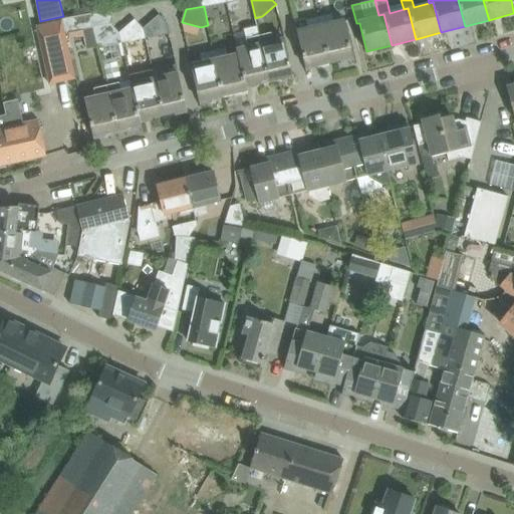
[(65,33),(93,27),(110,23),(112,21),(110,9),(64,19),(62,19),(65,33)]
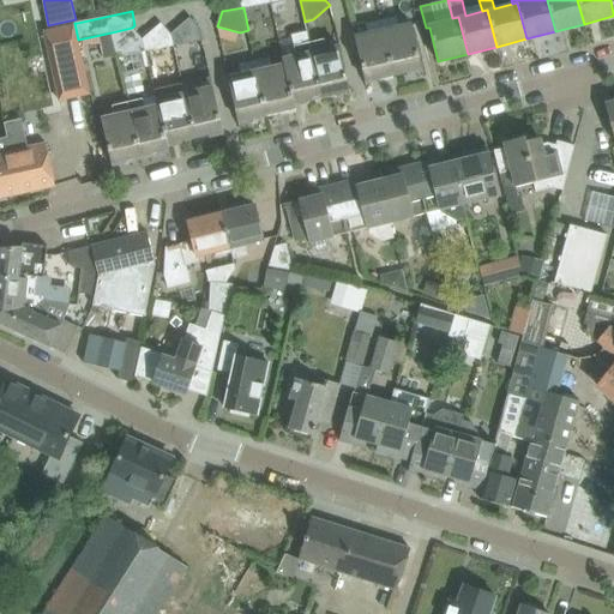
[(190,17),(170,32),(174,46),(203,40),(200,28),(190,17)]
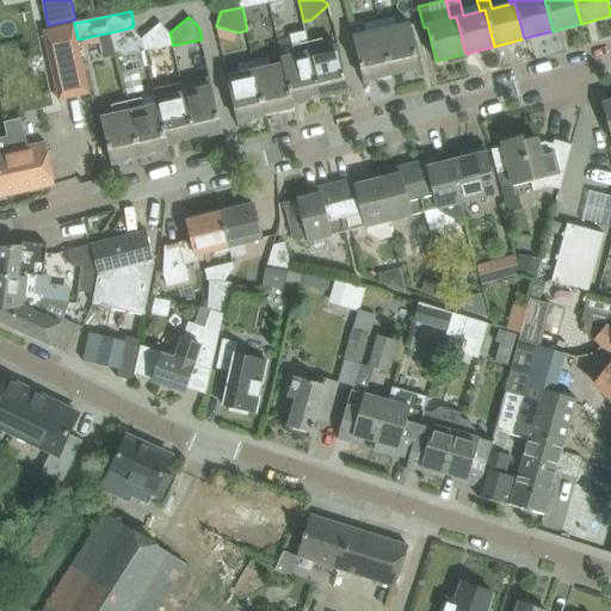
[(395,17),(380,20),(392,73),(413,68),(413,73),(419,72),(420,76),(421,75),(409,25),(397,28),(395,17)]
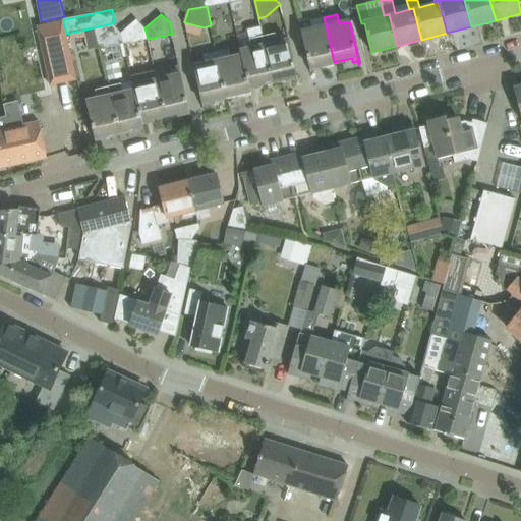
[(334,62),(324,17),(311,20),(313,30),(301,32),(311,75),(312,75),(311,71),(316,70),(315,66),(334,62)]
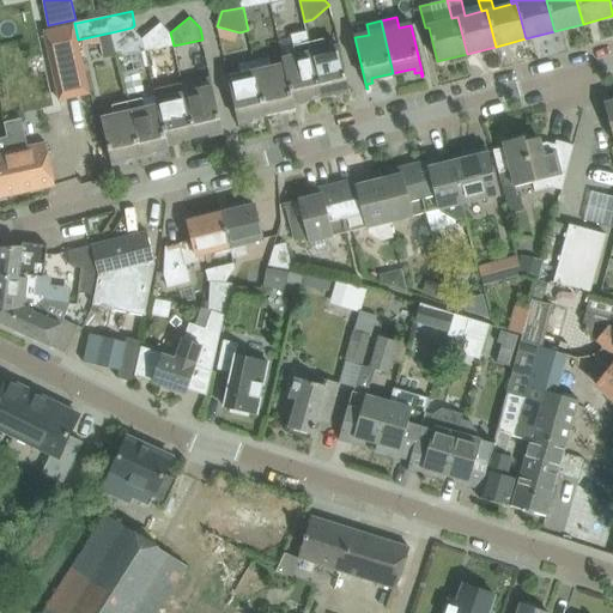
[(174,46),(170,32),(161,23),(141,38),(145,52),(174,46)]
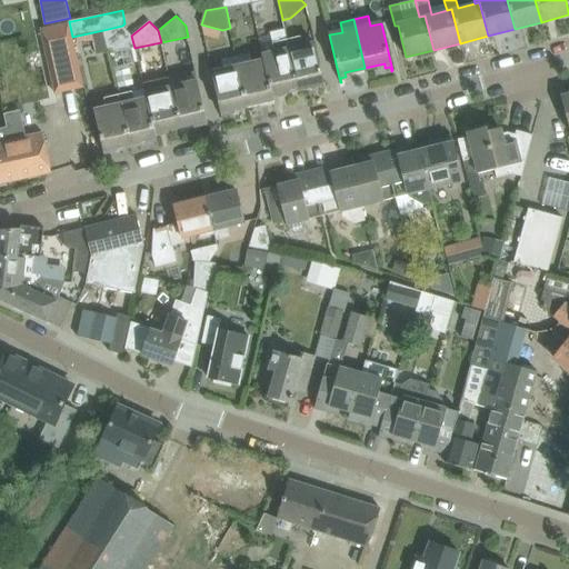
[(68,22),(40,29),(55,93),(82,87),(68,22)]
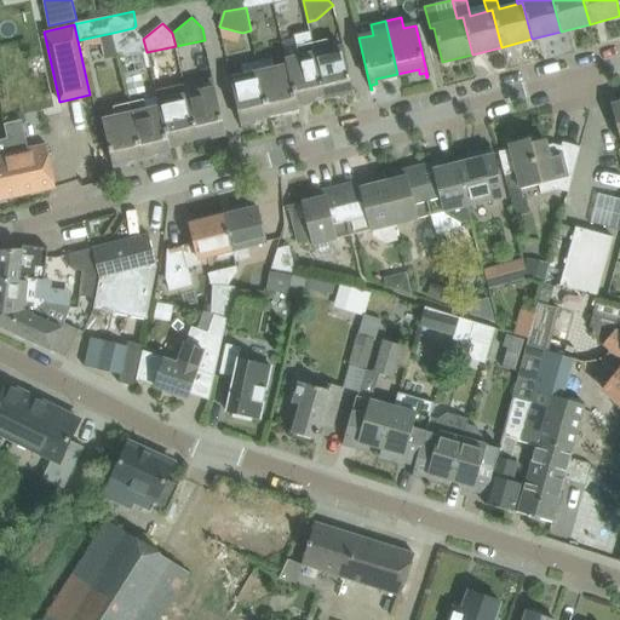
[(133,28),(113,33),(119,57),(126,56),(143,39),(133,28)]
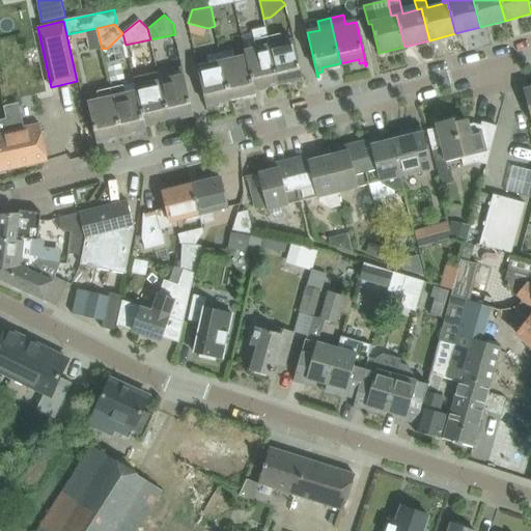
[(245,52),(247,57),(254,91),(256,102),(257,102),(255,92),(260,91),(259,87),(278,83),(266,27),(252,29),(256,49),(245,52)]
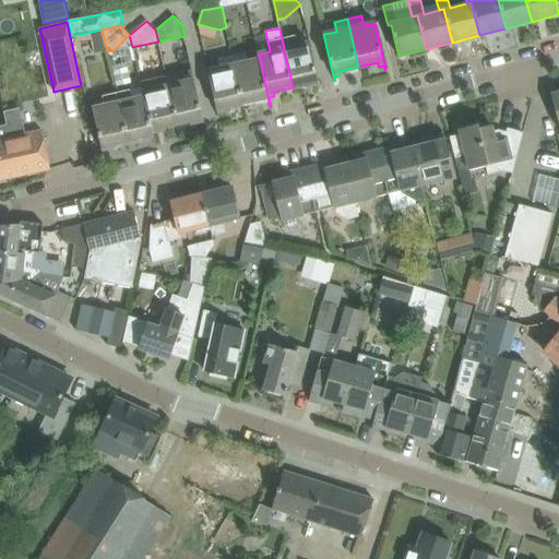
[(295,35),(282,38),(293,87),(311,83),(312,87),(318,86),(319,90),(320,90),(316,68),(310,43),(297,45),(295,35)]
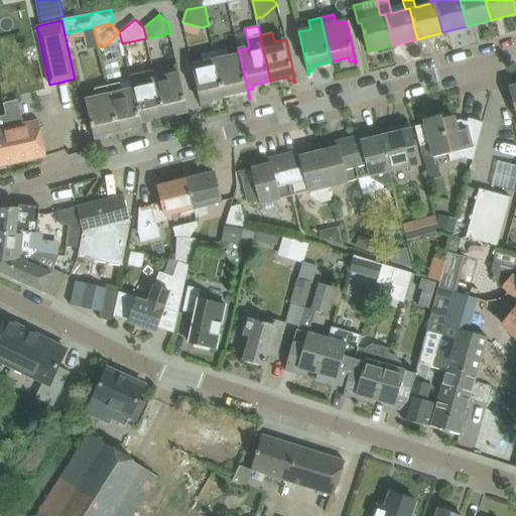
[(228,48),(214,51),(224,96),(242,92),(243,96),(248,95),(249,99),(247,89),(240,55),(230,57),(228,48)]
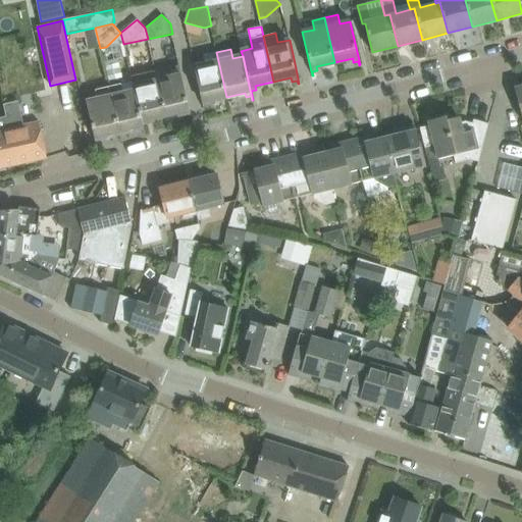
[(226,97),(216,52),(204,55),(206,63),(194,66),(204,110),(205,110),(204,107),(209,105),(208,101),(226,97)]
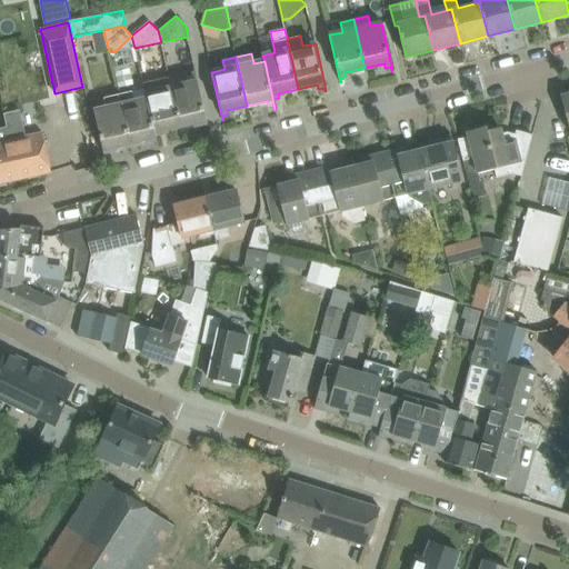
[(195,71),(169,77),(180,127),(200,122),(201,127),(207,126),(207,129),(209,129),(195,71)]
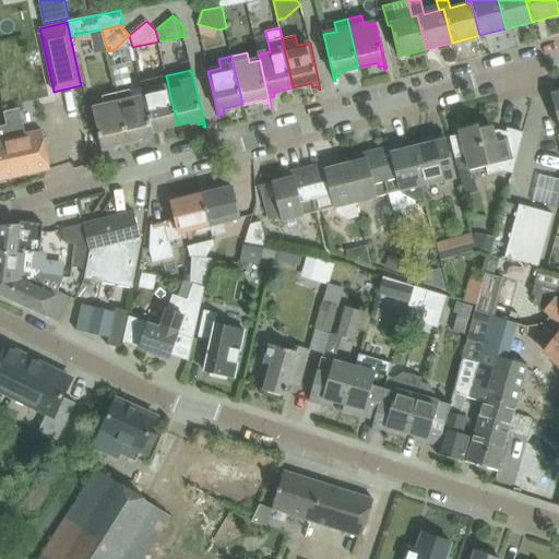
[(157,129),(177,125),(166,75),(153,79),(141,81),(142,87),(143,92),(144,97),(153,134),(158,133),(157,129)]
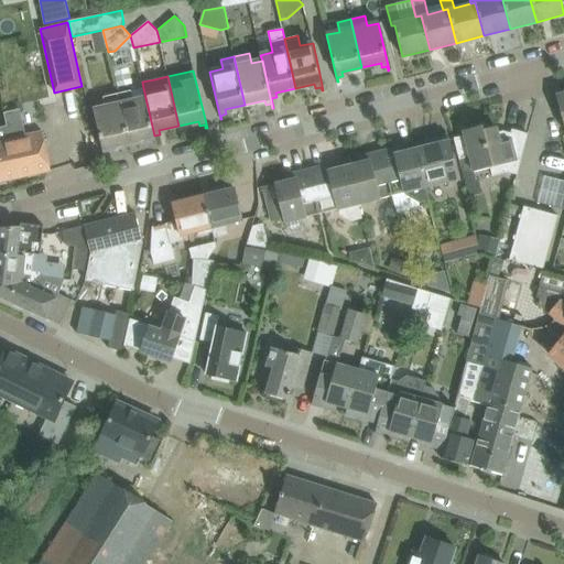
[(131,90),(116,94),(127,143),(148,138),(149,142),(154,141),(155,145),(156,144),(154,136),(145,98),(133,100),(131,90)]
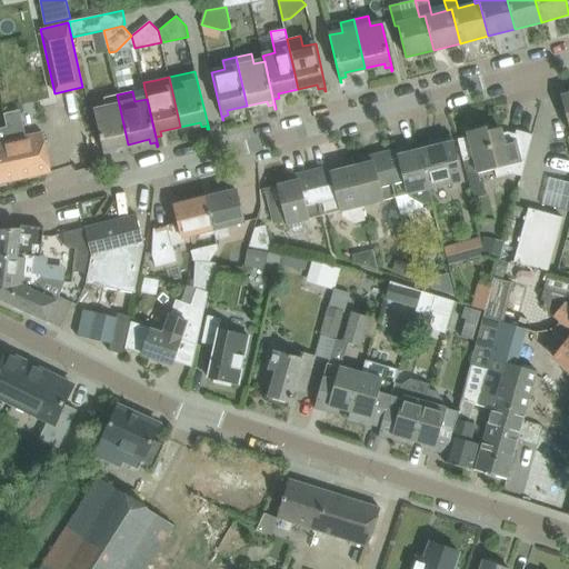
[(128,145),(117,95),(103,98),(106,109),(93,112),(99,137),(105,158),(106,158),(105,155),(110,152),(109,149),(128,145)]
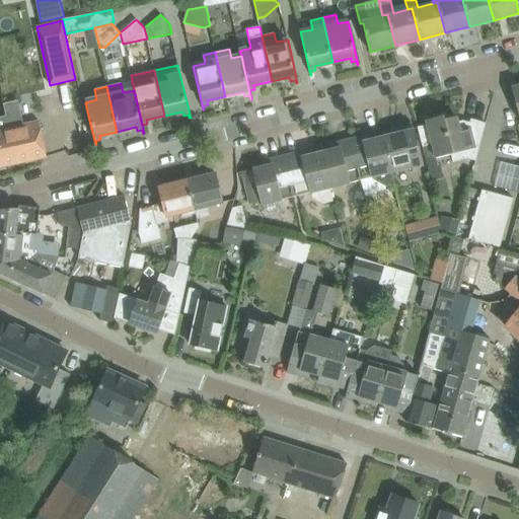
[(480,143),(486,123),(470,119),(468,128),(462,127),(459,128),(456,117),(445,120),(444,116),(426,121),(427,125),(418,128),(423,148),(432,146),(436,158),(451,154),(453,162),(467,159),(475,161),(480,143)]
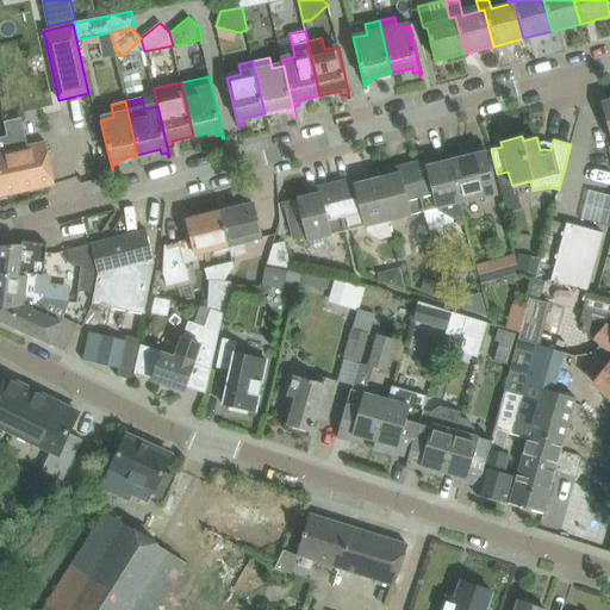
[(5,137),(0,137),(0,180),(4,195),(55,185),(49,161),(45,143),(29,147),(7,151),(5,137)]
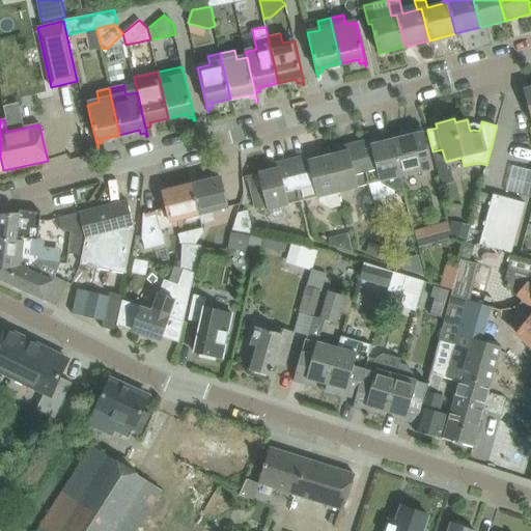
[(406,137),(391,140),(400,177),(400,176),(432,169),(422,127),(404,131),(406,137)]
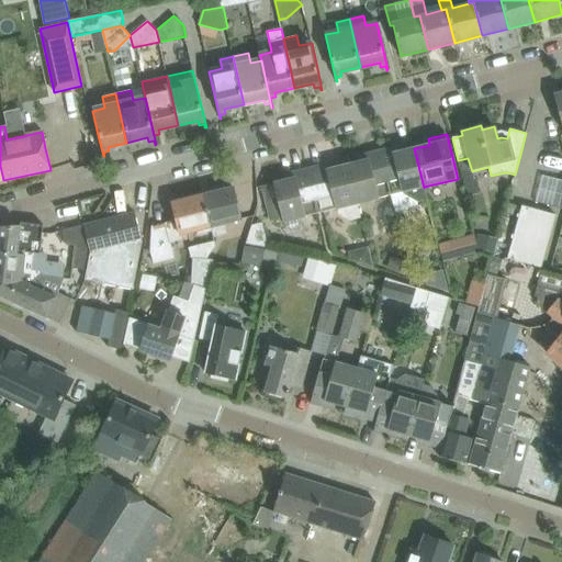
[(397,146),(379,150),(391,195),(394,212),(418,205),(417,202),(427,200),(424,187),(424,188),(414,148),(398,152),(397,146)]
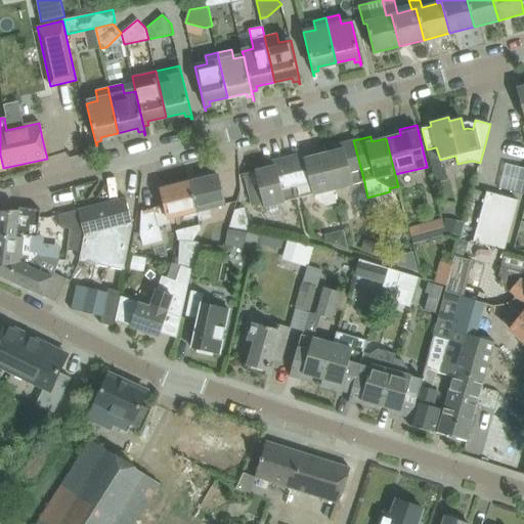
[(338,150),(323,154),(333,190),(364,182),(353,140),(337,145),(338,150)]
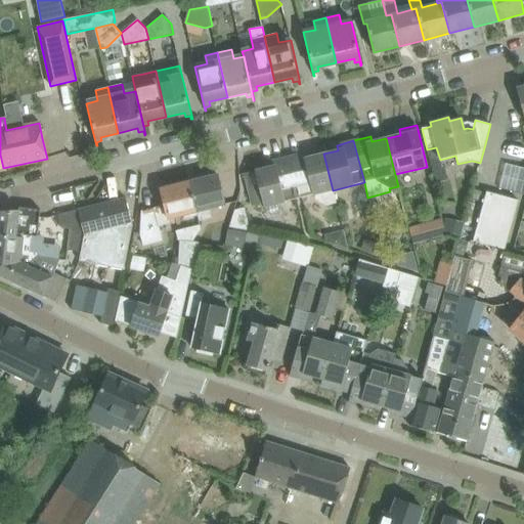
[(333,190),(323,154),(309,158),(308,153),(291,157),(301,199),(314,194),(314,199),(325,205),(336,203),(333,190)]
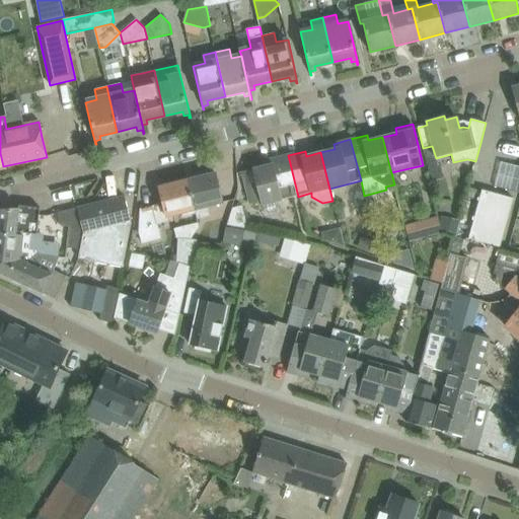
[(241,172),(245,186),(249,204),(261,202),(262,206),(293,198),(283,156),(266,160),(268,165),(241,172)]
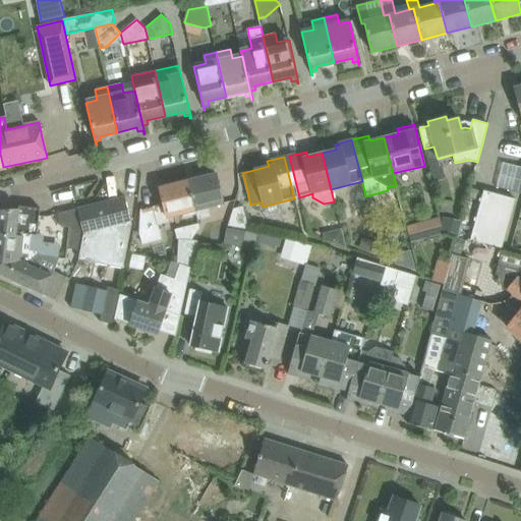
[(216,174),(187,181),(195,215),(198,223),(212,220),(210,212),(209,208),(223,203),(221,193),(216,174)]
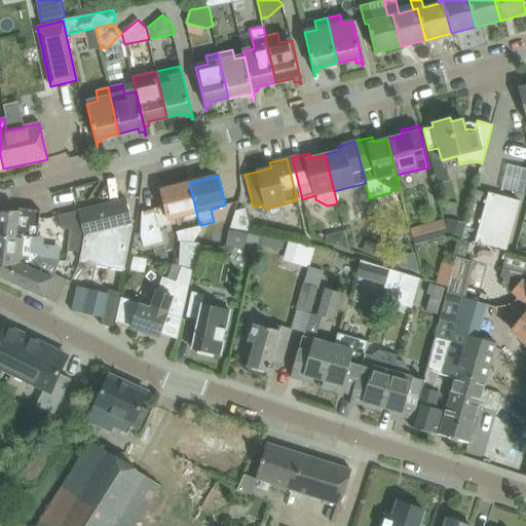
[(197,217),(189,183),(160,190),(164,207),(142,212),(140,236),(143,248),(161,241),(158,229),(171,226),(170,220),(184,217),(185,221),(197,217)]
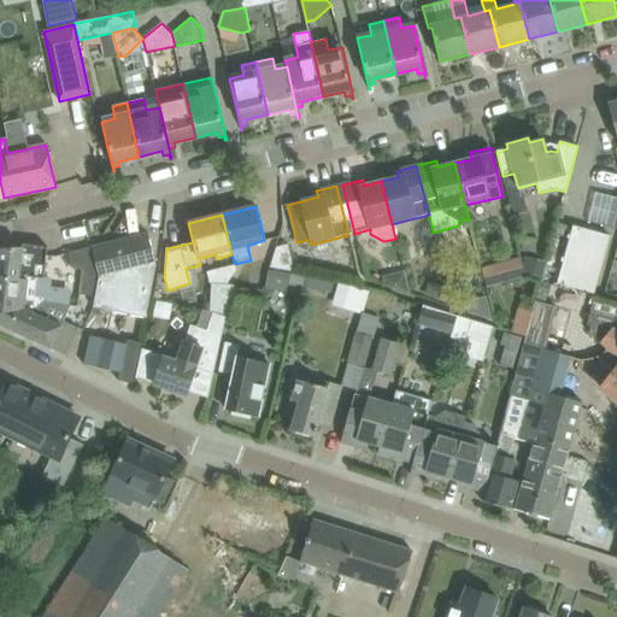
[(571,225),(557,283),(594,293),(609,235),(586,229),(571,225)]
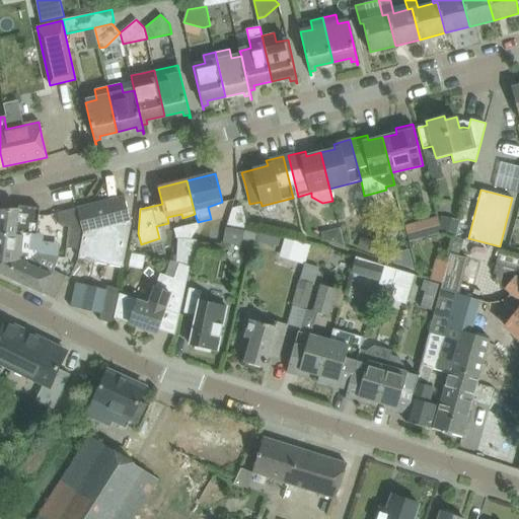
[(82,232),(82,234),(82,239),(78,258),(123,268),(127,247),(131,224),(124,197),(76,208),(82,232)]
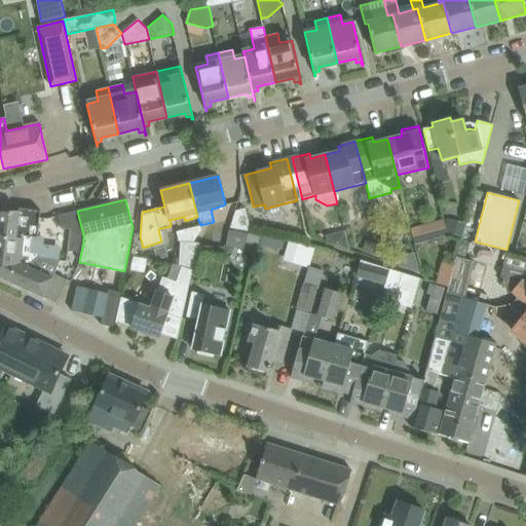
[(229,228),(251,231),(246,208),(235,210),(229,228)]
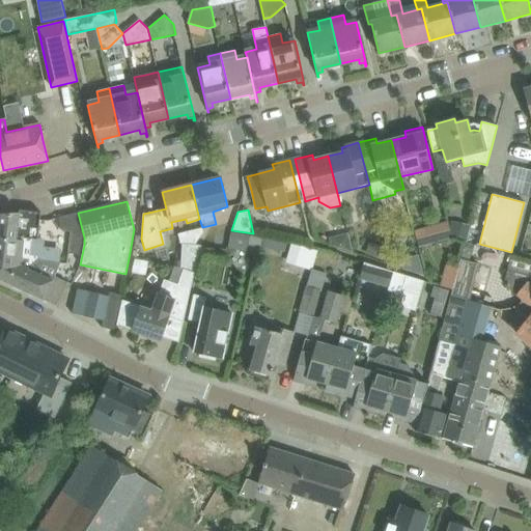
[(0,280),(2,281),(4,275),(19,277),(20,267),(26,270),(35,260),(36,259),(37,256),(29,255),(31,240),(37,241),(40,213),(19,211),(19,214),(0,215),(0,280)]
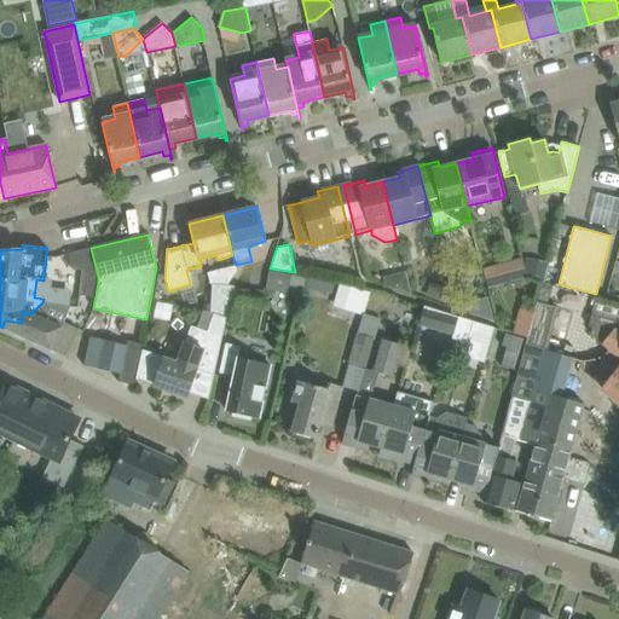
[(482,268),(487,287),(526,277),(521,259),(482,268)]
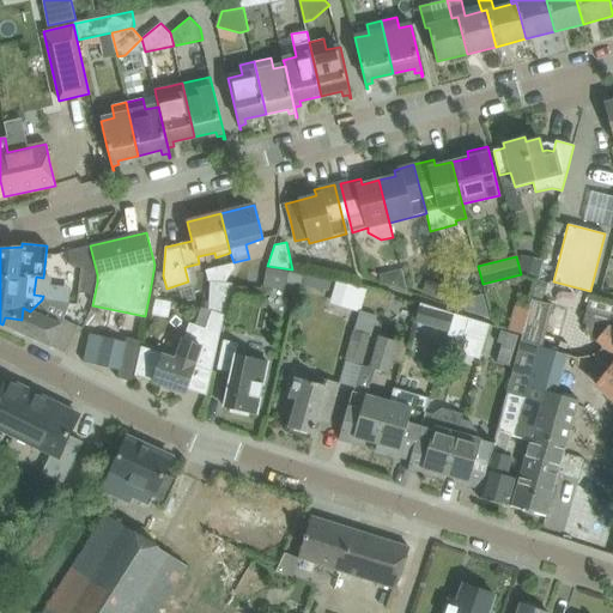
[(263,286),(299,292),(303,275),(267,268),(263,286)]
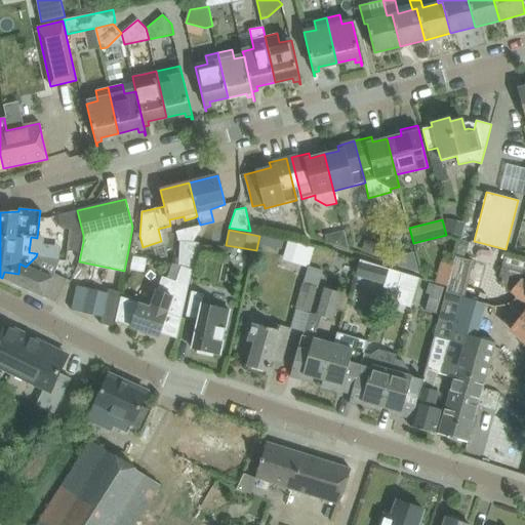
[(182,245),(180,266),(192,270),(193,271),(198,246),(182,245)]
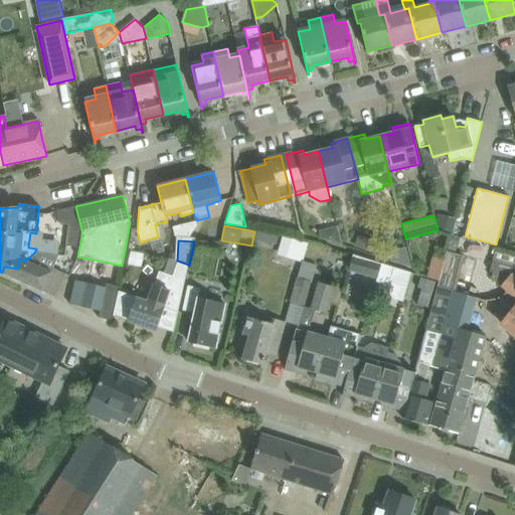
[(4,267),(2,273),(54,297),(65,274),(52,268),(57,256),(53,256),(53,254),(35,251),(34,252),(25,262),(19,259),(18,269),(4,267)]
